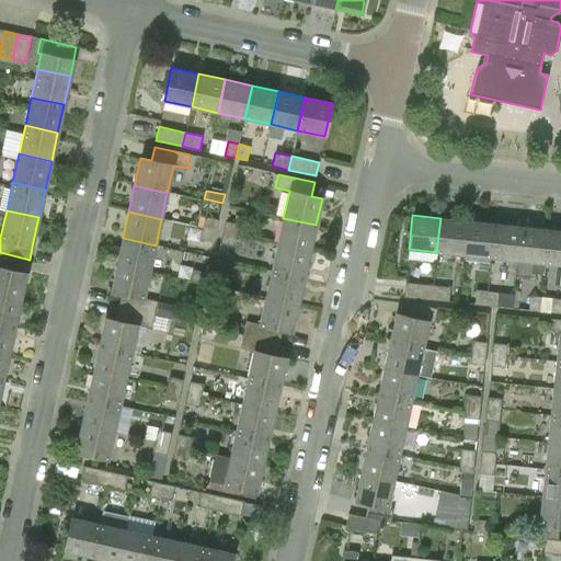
[(219,219),(205,217),(202,228),(216,231),(219,219)]
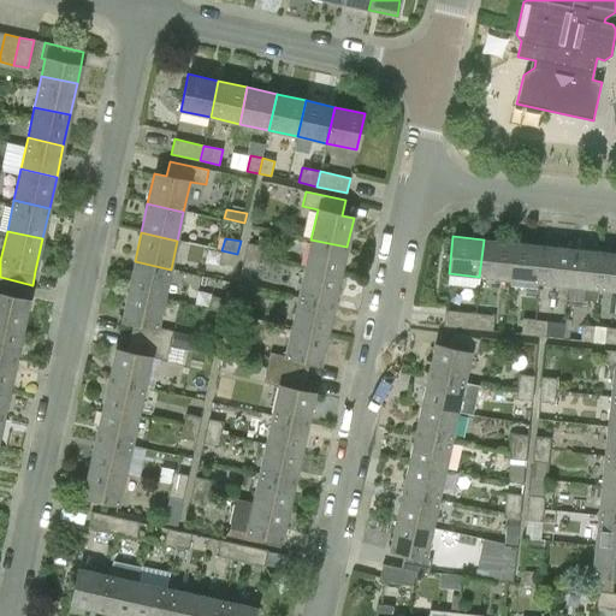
[(304,268),(341,277),(347,247),(311,240),(304,268)]
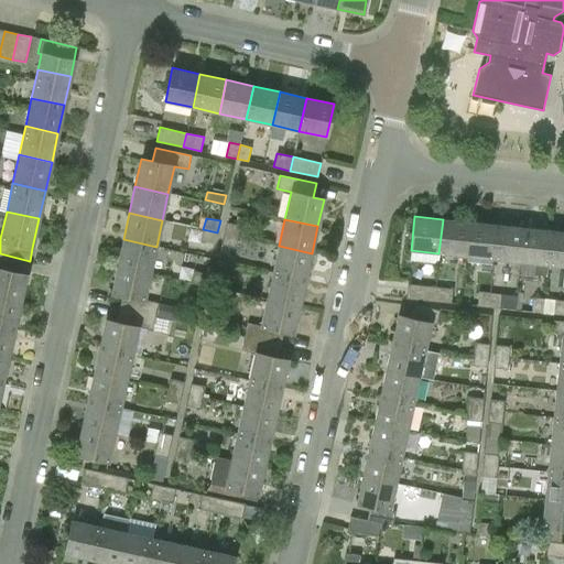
[(443,219),(438,253),(466,256),(469,223),(443,219)]
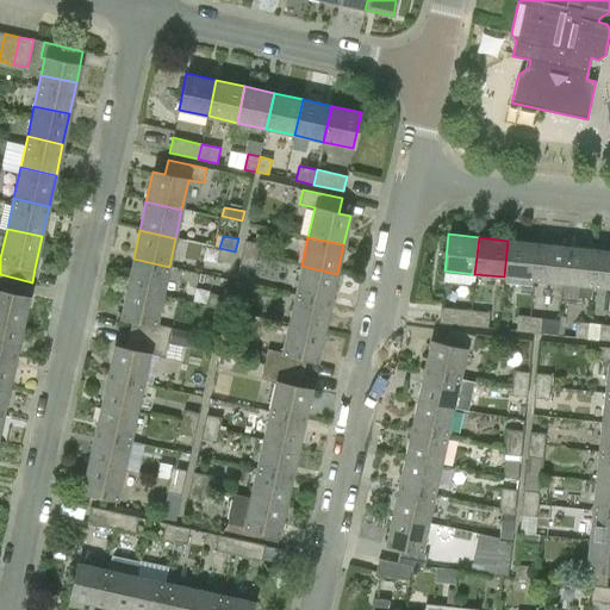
[(260,243),(244,240),(242,253),(257,256),(260,243)]
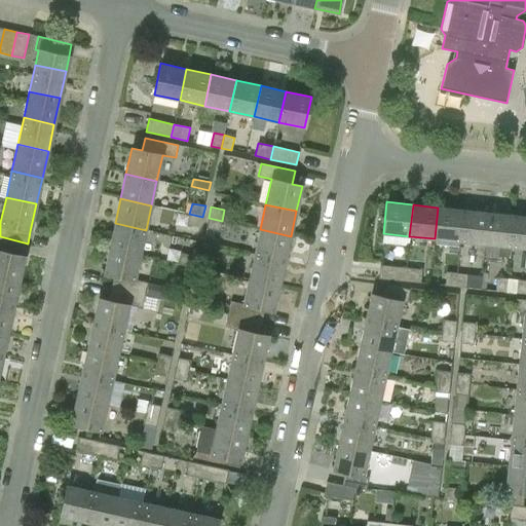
[(438,208),(435,238),(459,241),(463,210),(438,208)]
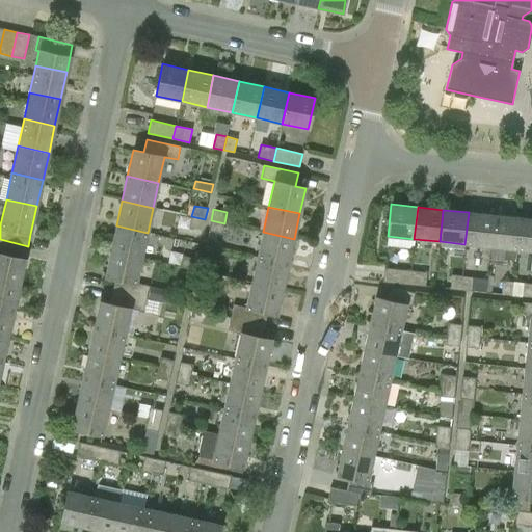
[(469,212),(464,244),(490,247),(494,215),(469,212)]
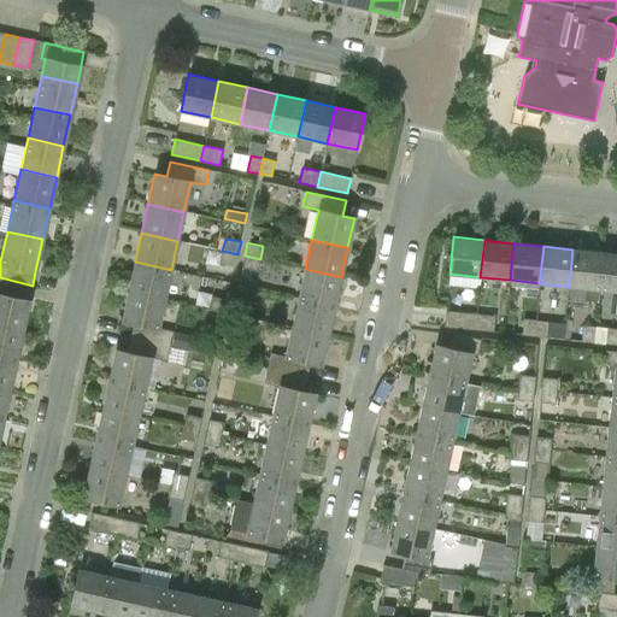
[(573,250),(569,287),(570,287),(569,300),(585,301),(585,300),(598,301),(599,289),(603,252),(573,250)]
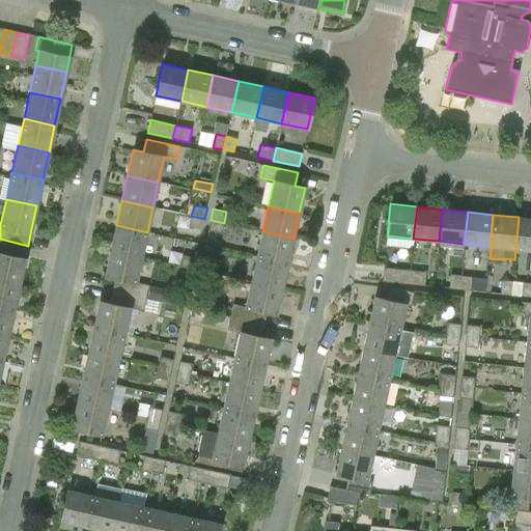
[(189,226),(202,229),(204,219),(191,216),(189,226)]
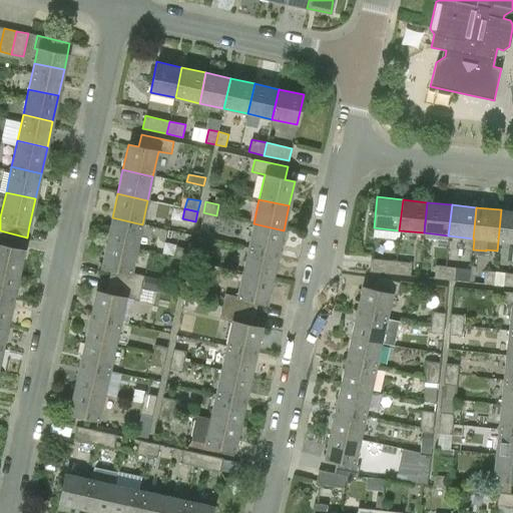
[(512,241),(512,210),(501,209),(498,240),(512,241)]
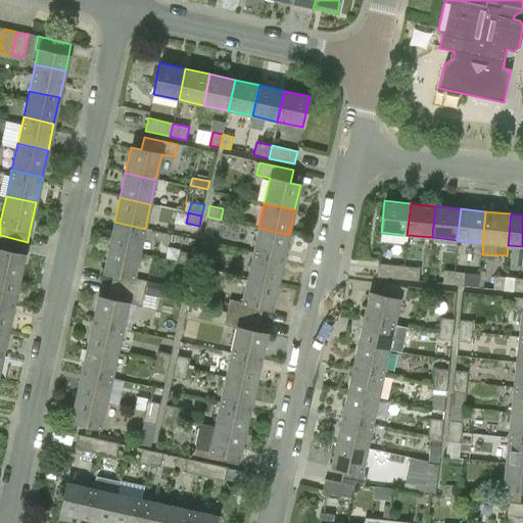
[(204,227),(219,230),(221,220),(207,217),(204,227)]
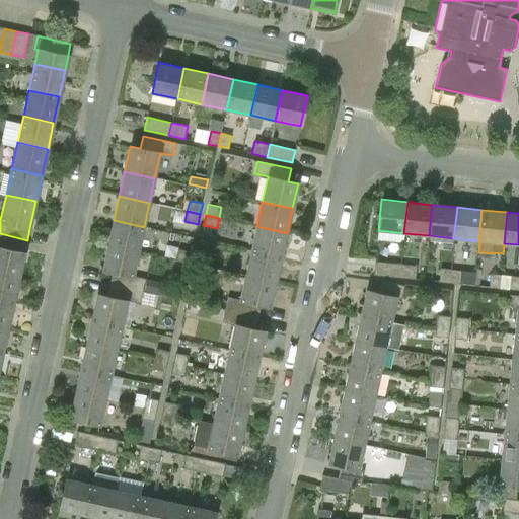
[(107,244),(138,251),(144,227),(114,220),(107,244)]
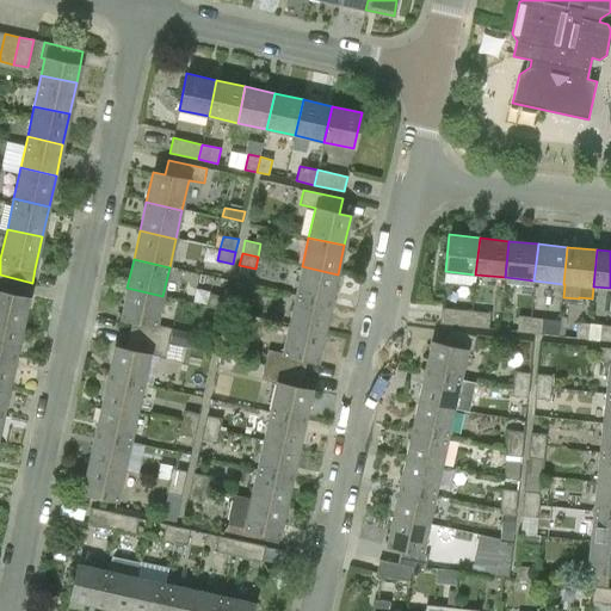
[(296,295),(331,303),(338,275),(302,266),(296,295)]
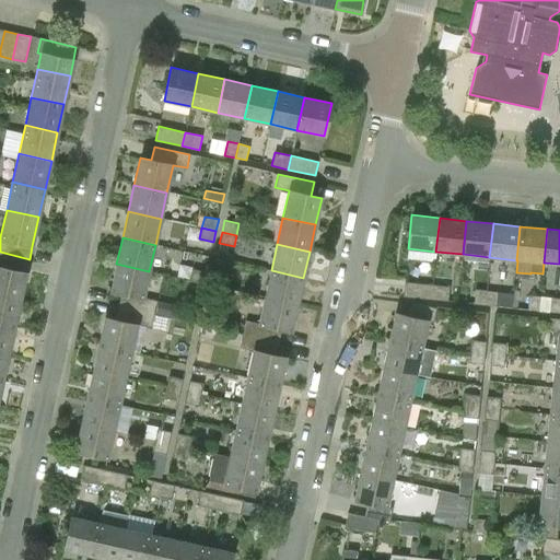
[(0,294),(21,300),(26,272),(30,259),(0,252),(0,294)]
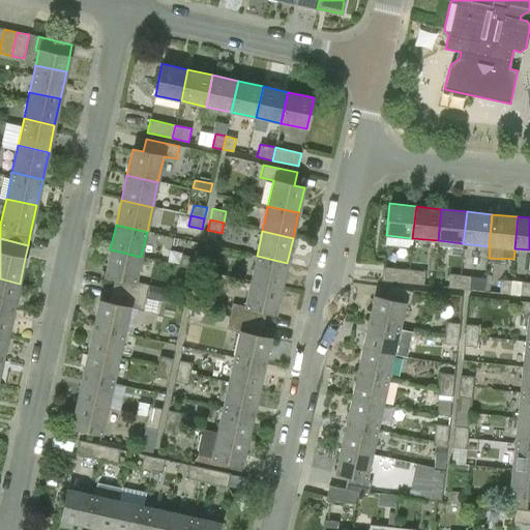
[(141,257),(110,249),(105,275),(115,277),(112,290),(146,297),(149,285),(136,282),(141,257)]
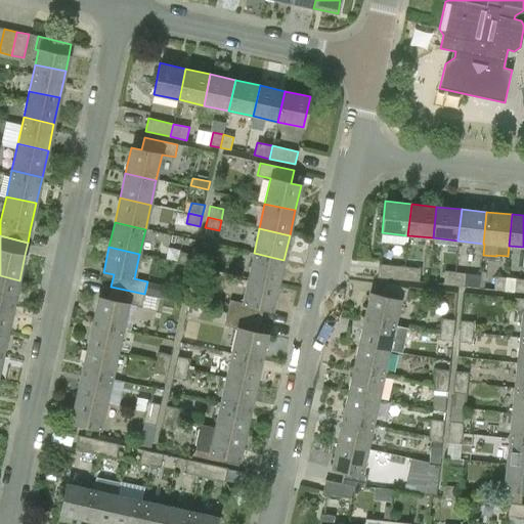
[(180,252),(178,262),(191,265),(193,255),(180,252)]
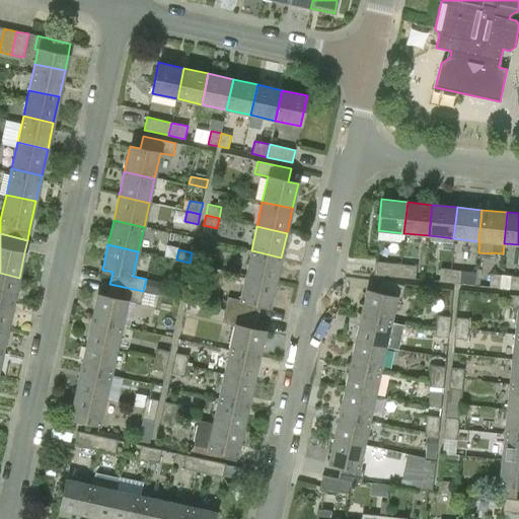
[(245,275),(276,282),(281,257),(251,250),(245,275)]
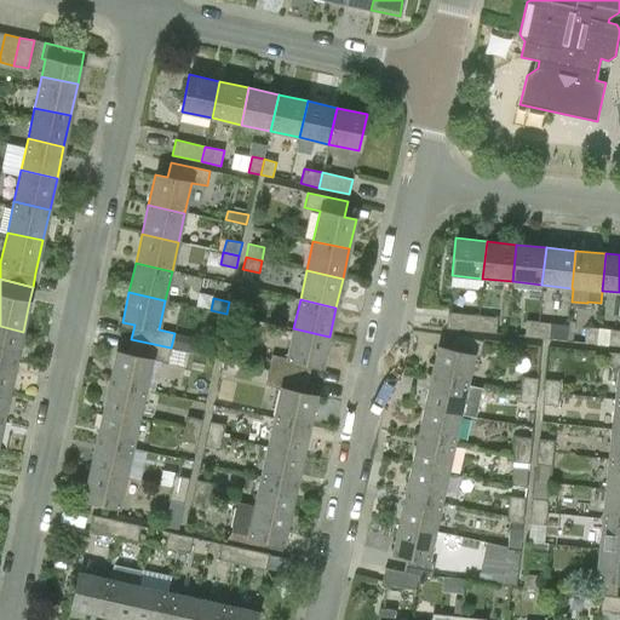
[(248,319),(251,306),(235,303),(233,316),(248,319)]
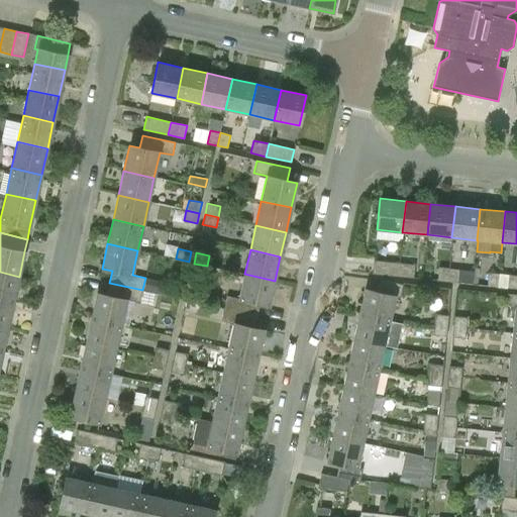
[(397,277),(399,264),(373,261),(372,274),(397,277)]
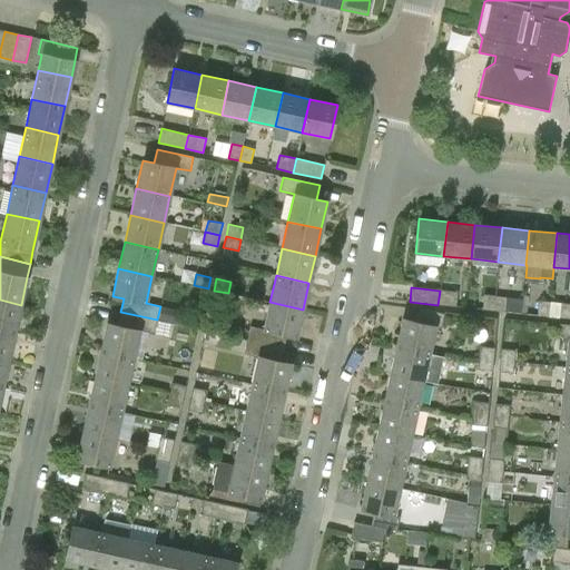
[(440,291),(438,305),(455,307),(457,293),(440,291)]
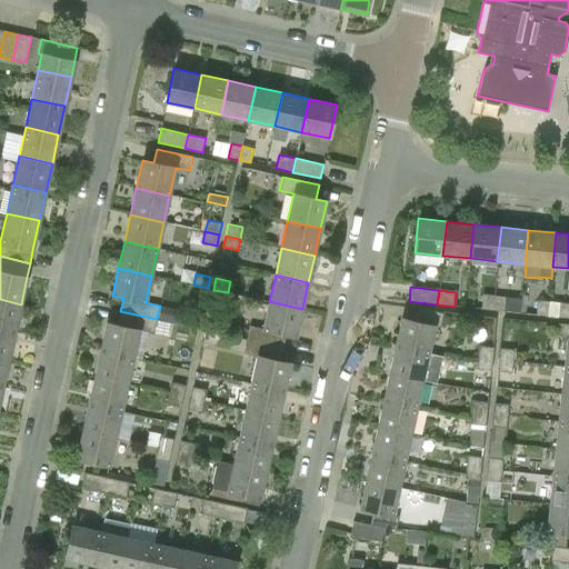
[(482,295),(481,309),(492,310),(493,296),(482,295)]
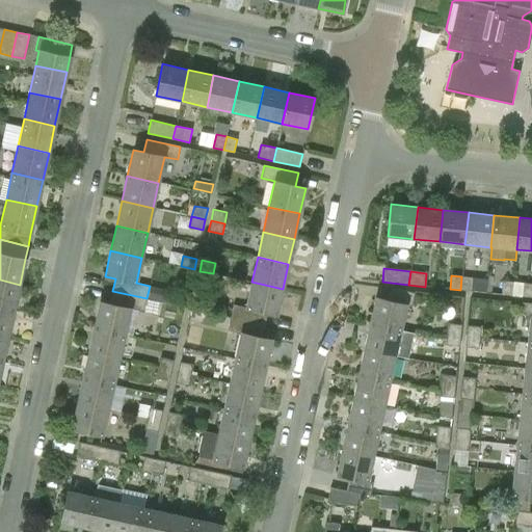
[(471,291),(473,277),(461,276),(460,290),(471,291)]
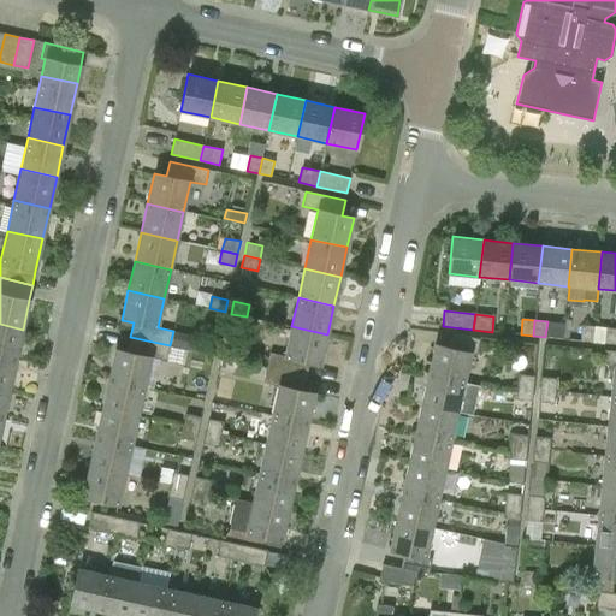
[(0,354),(16,359),(23,330),(0,324),(0,354)]
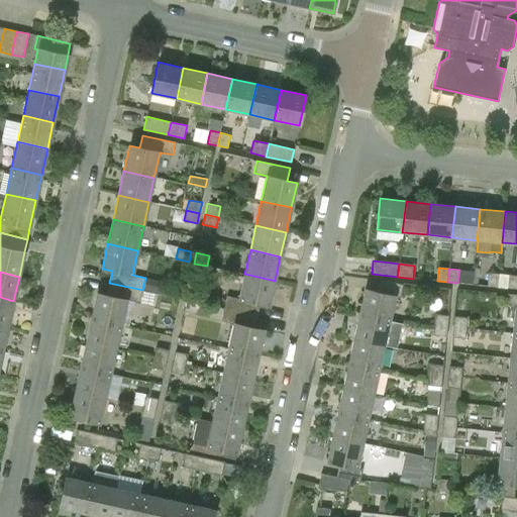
[(499,274),(488,273),(487,286),(498,288),(499,274)]
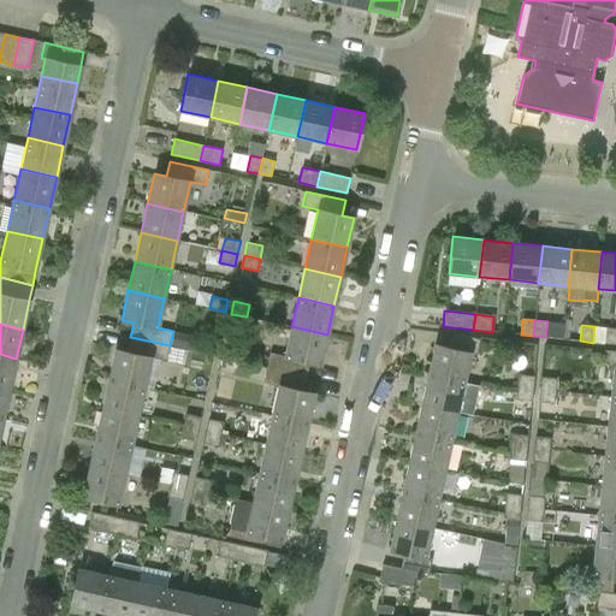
[(267,366),(307,375),(311,361),(320,363),(327,335),(291,326),(285,356),(270,353),(267,366)]
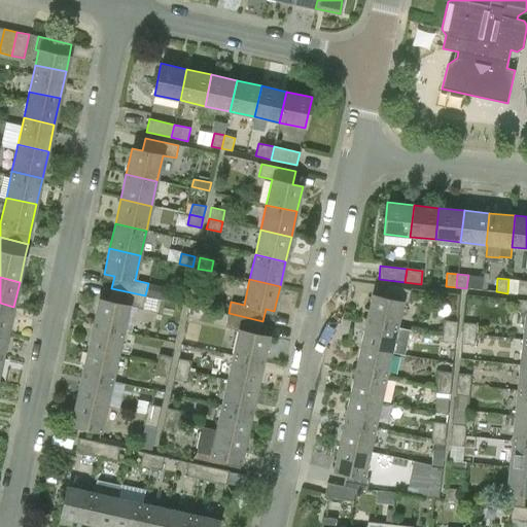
[(526,294),(526,281),(517,281),(516,293),(526,294)]
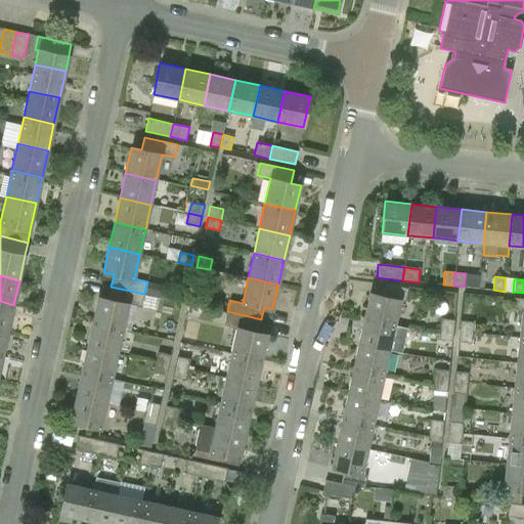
[(145,294),(165,298),(168,286),(147,281),(145,294)]
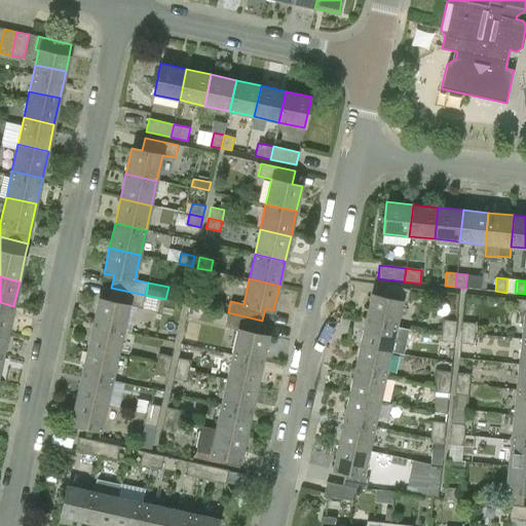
[(365,320),(397,327),(402,301),(407,302),(410,289),(397,287),(385,286),(383,297),(371,294),(365,320)]
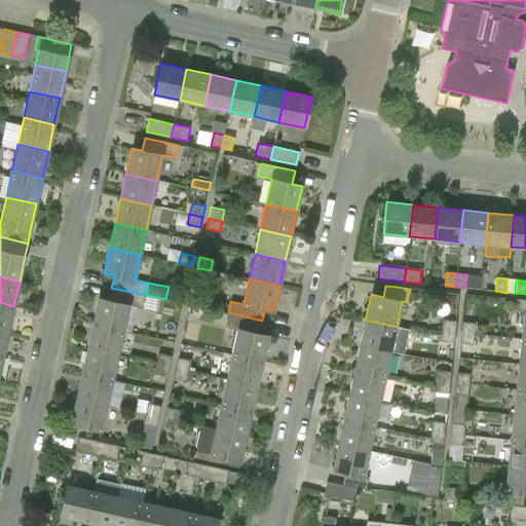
[(92,324),(123,330),(129,304),(142,307),(145,295),(111,288),(109,300),(99,298),(92,324)]
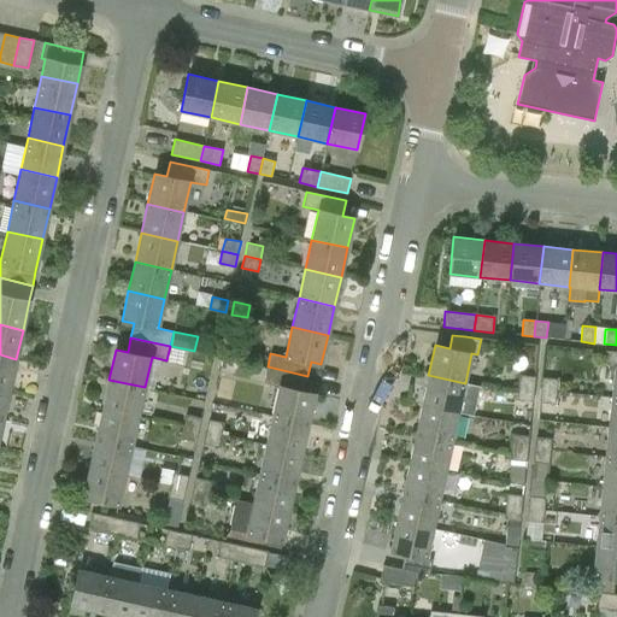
[(0,386),(10,388),(16,359),(0,354),(0,386)]
